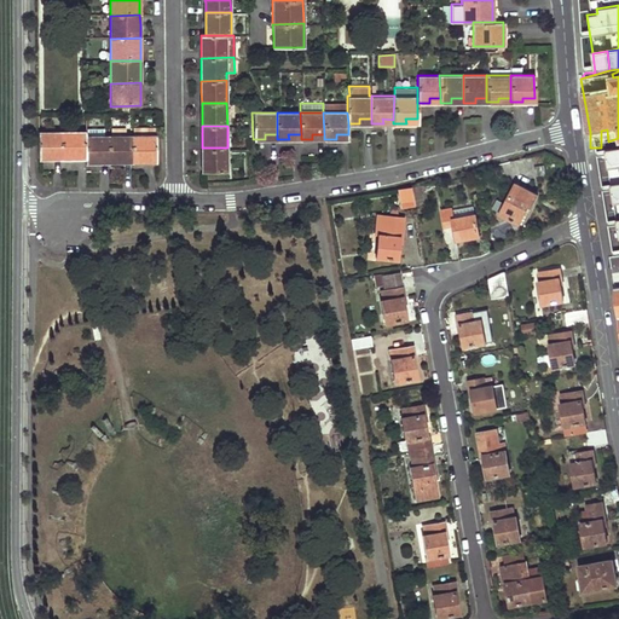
[(63,132),(39,132),(39,158),(51,158),(50,154),(63,155),(63,132)]
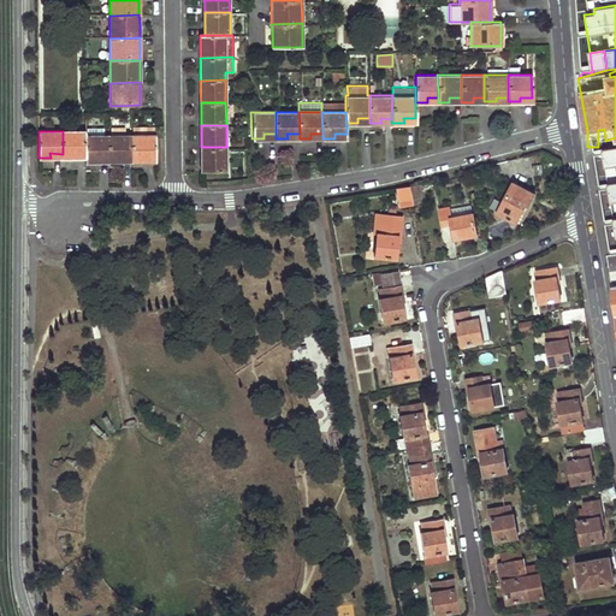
[(84,131),(63,131),(63,154),(63,158),(75,159),(75,153),(84,153),(84,136),(84,131)]
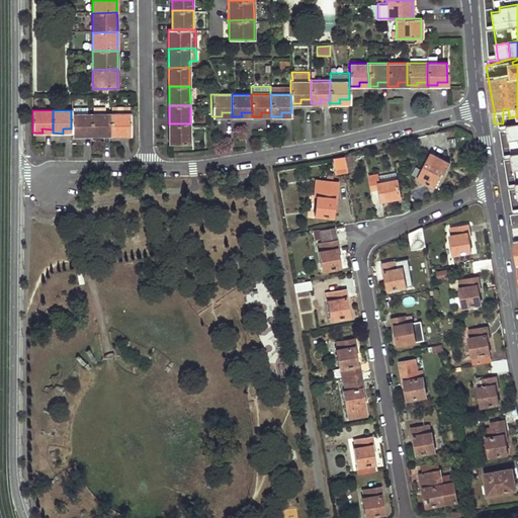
[(111,113),(91,114),(91,133),(91,136),(102,136),(102,133),(111,133),(111,113)]
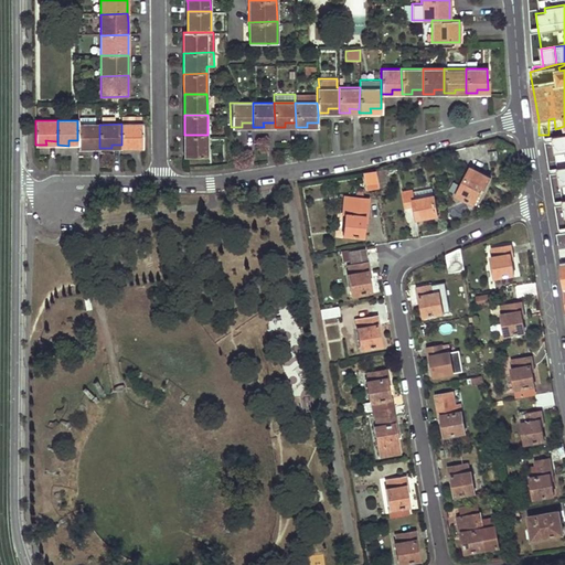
[(142,124),(121,124),(121,145),(121,148),(132,148),(132,145),(142,145),(142,124)]
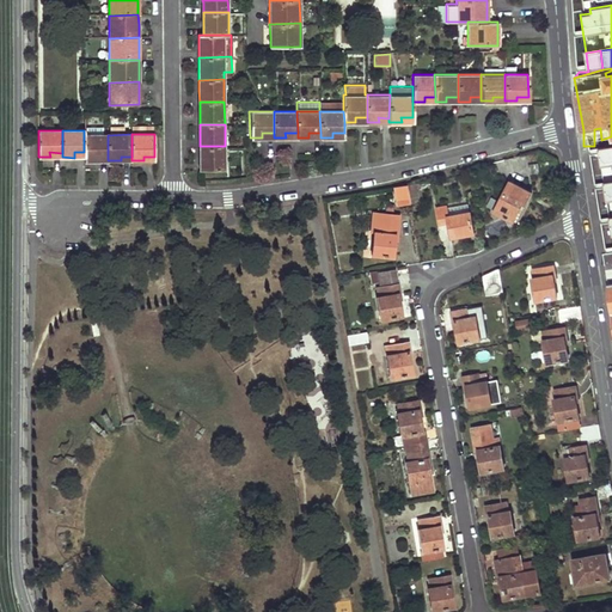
[(108,135),(84,135),(84,152),(84,158),(84,160),(97,160),(97,157),(108,157),(108,135)]
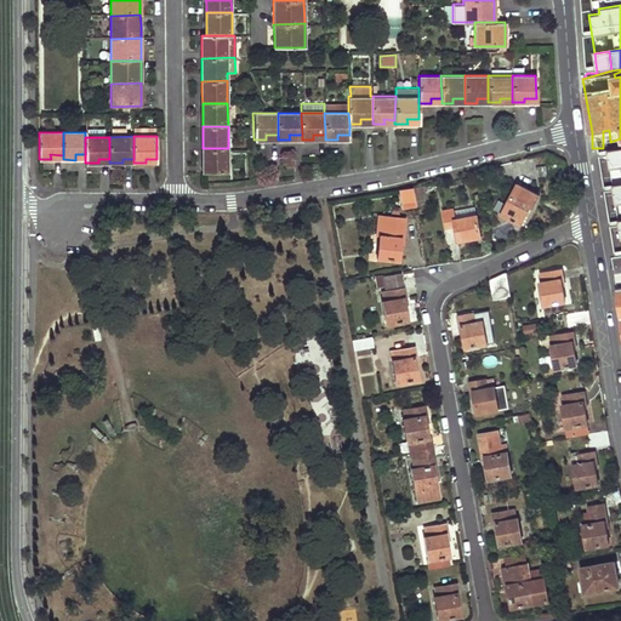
[(228,148),(203,148),(203,159),(203,171),(228,171),(228,148)]
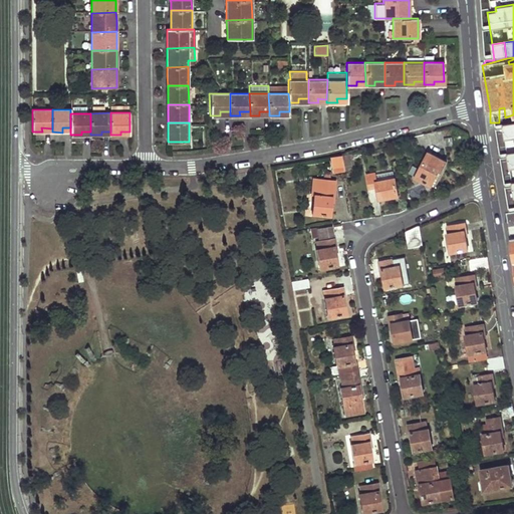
[(513,122),(503,125),(506,140),(513,138),(513,152),(507,154),(510,169),(513,168),(513,183),(513,184),(513,190),(513,122)]
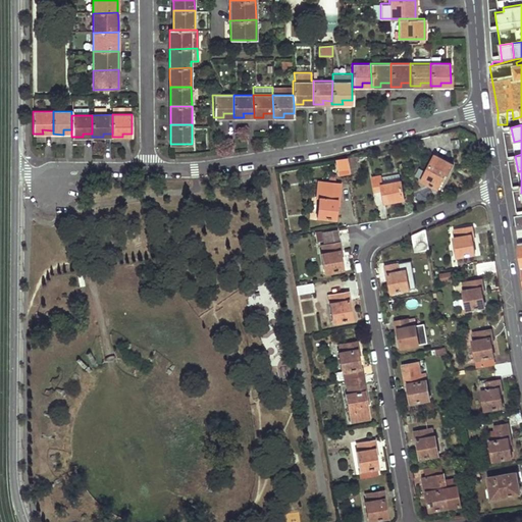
[(433,153),(421,179),(437,188),(446,171),(448,172),(449,170),(452,163),(433,153)]
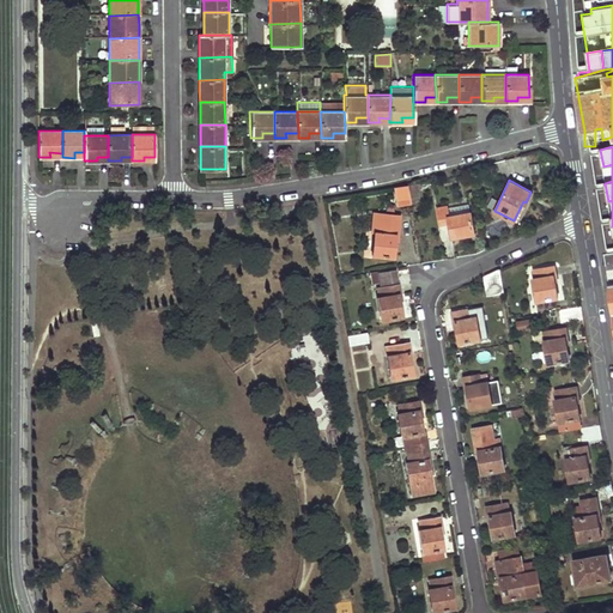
[(407,183),(395,186),(398,204),(411,201),(407,183)]
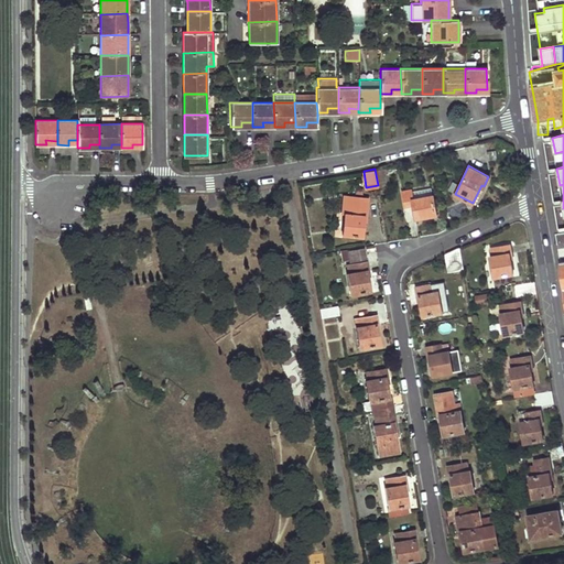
[(431,187),(410,191),(412,198),(432,194),(431,187)]
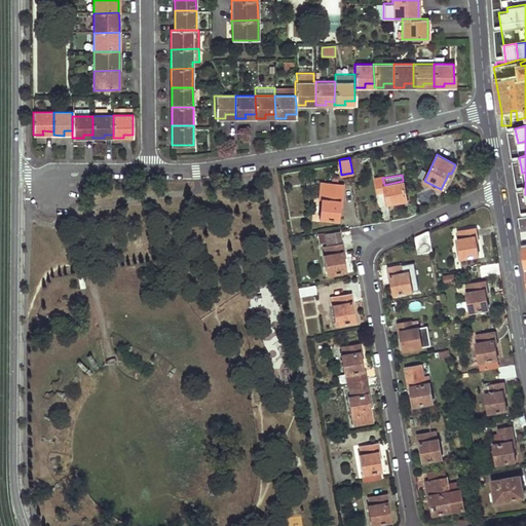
[(382,176),(375,178),(377,190),(384,189),(386,203),(407,200),(403,181),(384,185),(382,178),(382,176)]
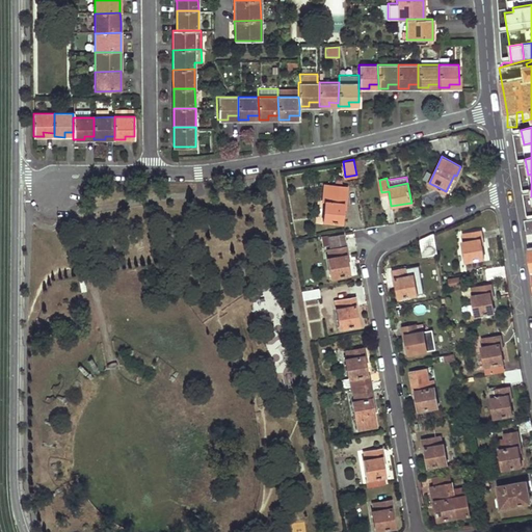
[(324,184),(323,192),(327,193),(327,201),(325,201),(323,219),(341,221),(343,204),(345,204),(347,186),(324,184)]
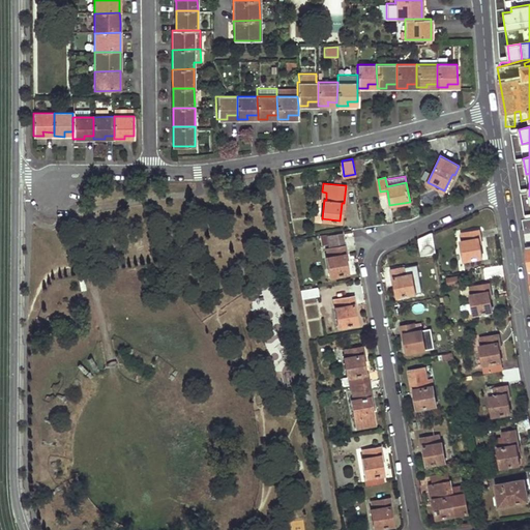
[(462,239),(460,239),(463,259),(481,256),(478,238),(479,238),(478,229),(461,232),(462,239)]
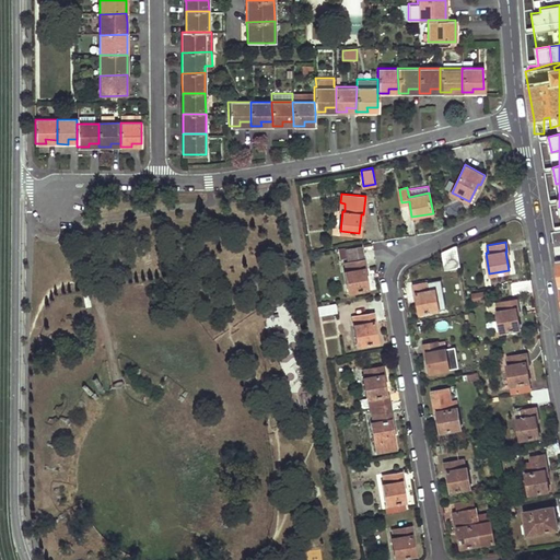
[(360,245),(346,247),(348,260),(362,258),(360,245)]
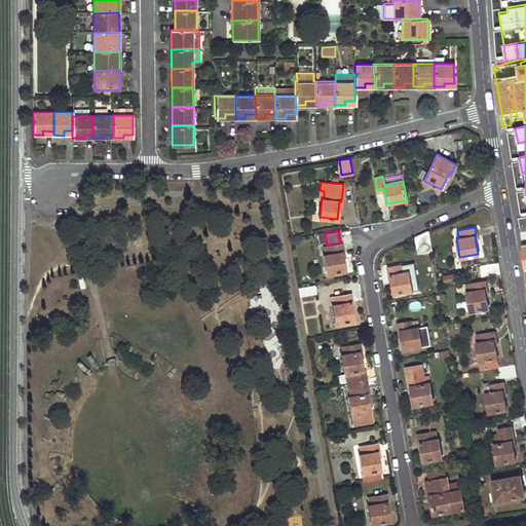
[(428,230),(415,236),(417,253),(431,250),(428,230)]
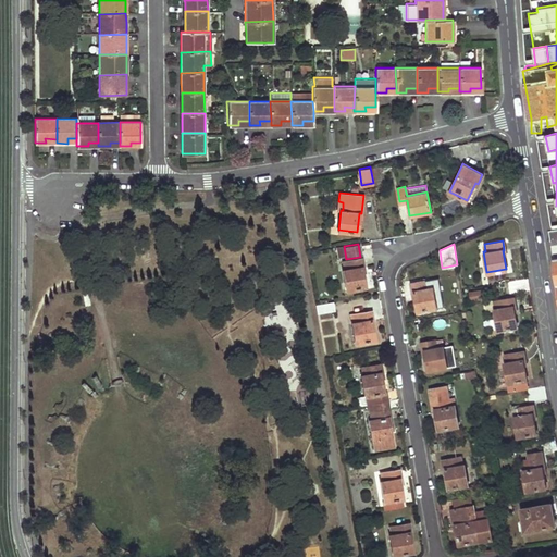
[(344,268),(342,269),(346,289),(364,287),(361,268),(363,267),(361,257),(360,257),(346,259),(343,260),(344,268)]
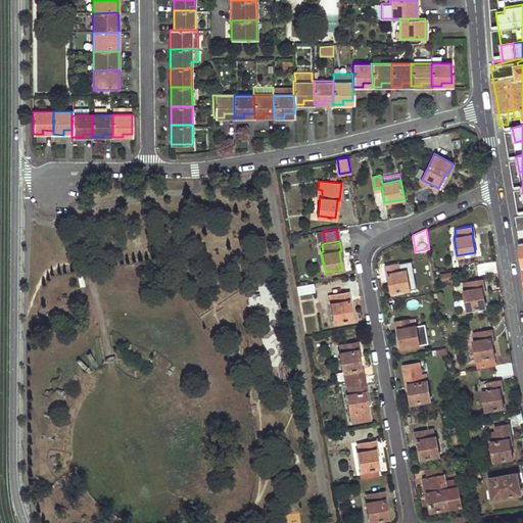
[(495,260),(477,264),(479,274),(497,272),(495,260)]
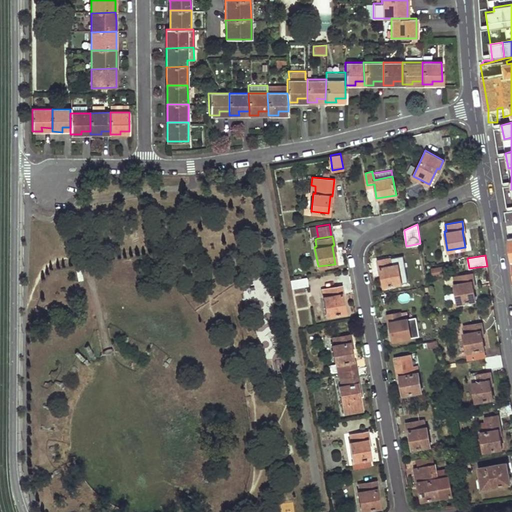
[(394,256),(377,259),(379,269),(380,269),(383,285),(401,282),(397,264),(395,264),(394,256)]
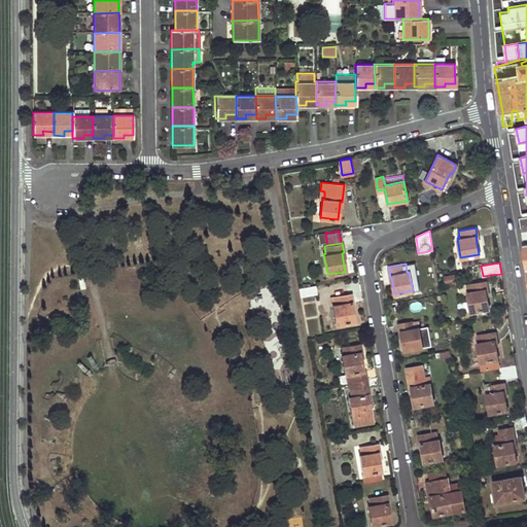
[(468,291),(466,292),(469,312),(488,309),(485,291),(487,290),(485,281),(467,284),(468,291)]
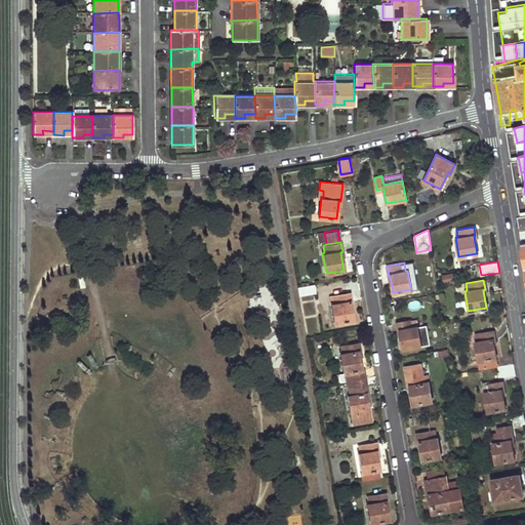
[(314,283),(297,286),(298,294),(316,291),(314,283)]
